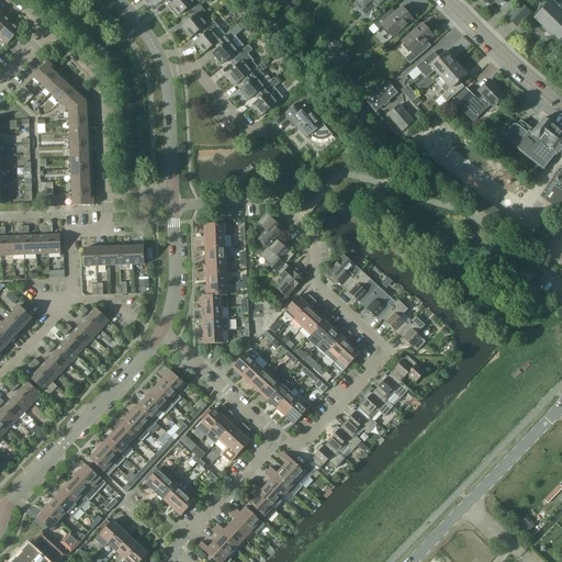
[(175,0),(170,4),(179,15),(195,1),(193,0),(175,0)]
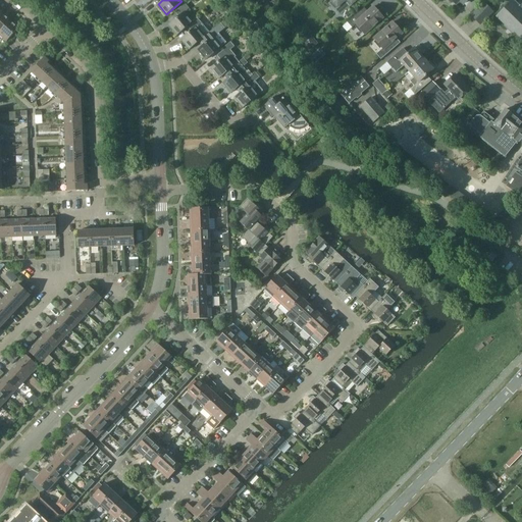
[(330,0),(342,12),(356,0),(330,0)]
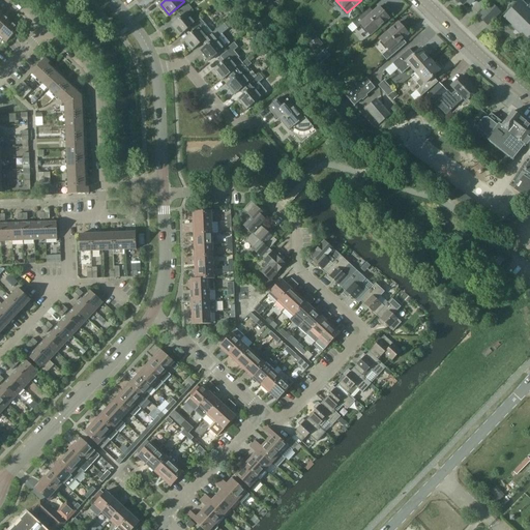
[(189,27),(196,22),(187,12),(192,8),(189,5),(188,3),(178,11),(182,17),(172,25),(180,35),(189,27)]
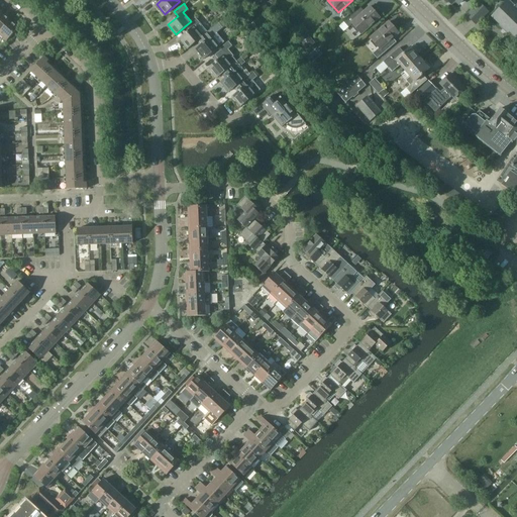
[(475,23),(487,12),(479,3),(467,15),(475,23)]
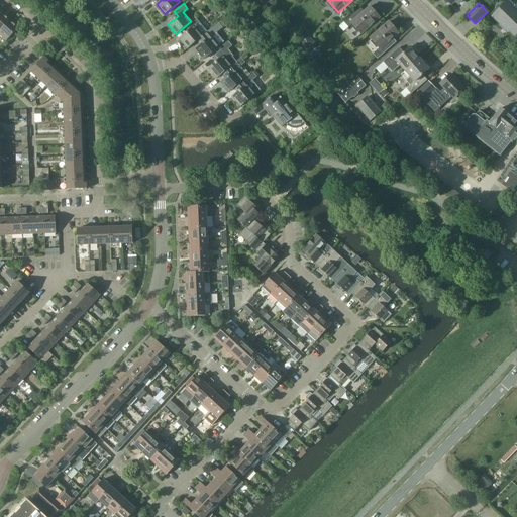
[(516,36),(516,15),(516,16),(504,3),(492,16),(502,26),(503,25),(509,31),(510,30),(516,36)]
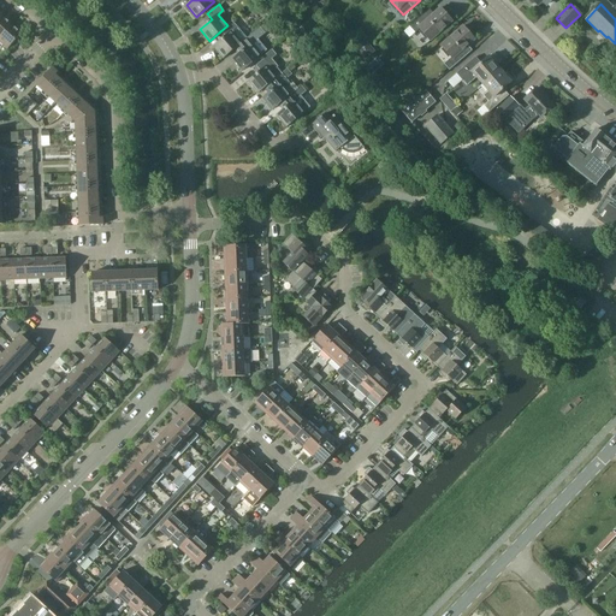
[(431,40),(451,21),(440,9),(431,17),(426,11),(409,27),(415,33),(420,29),(431,40)]
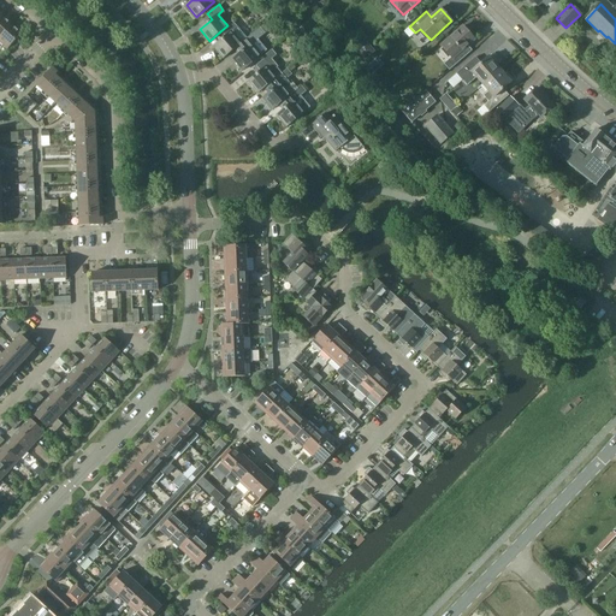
[(0,36),(12,24),(1,15),(0,16),(0,36)]
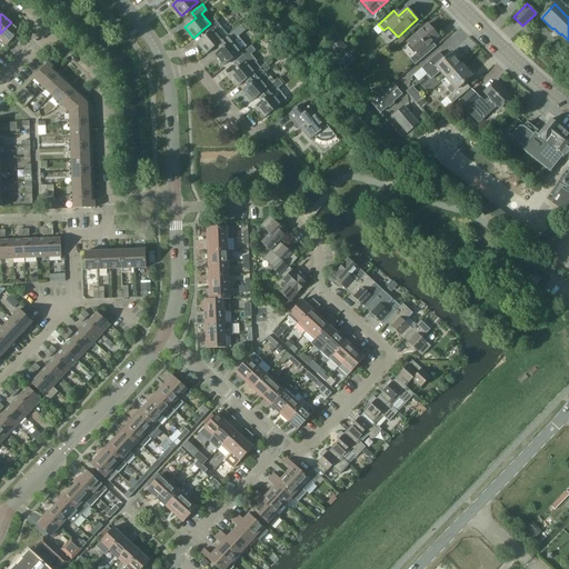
[(228,36),(220,27),(215,19),(210,23),(203,29),(208,33),(198,42),(207,53),(222,40),(223,39),(228,36)]
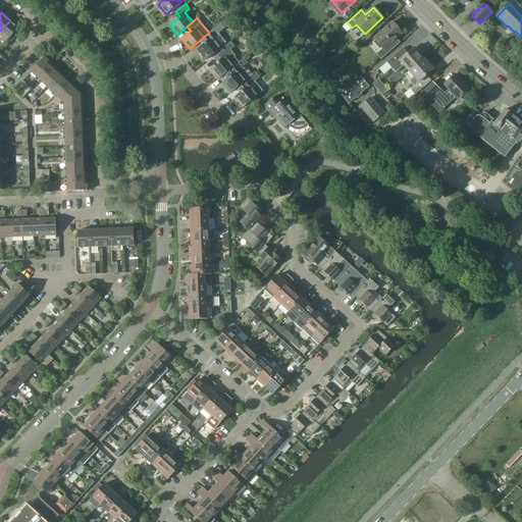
[(0,31),(0,34),(7,41),(18,29),(10,20),(0,31)]
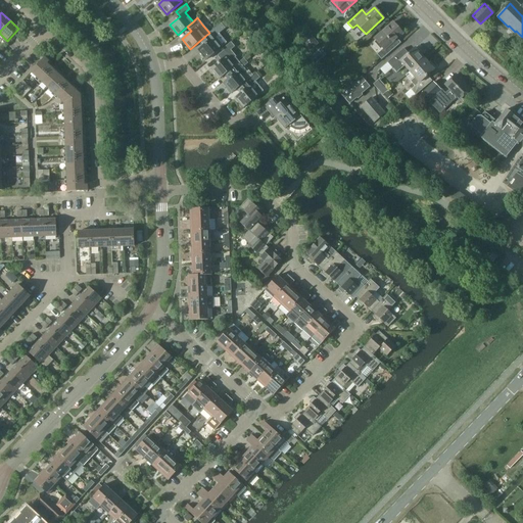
[(216,28),(209,33),(205,36),(204,37),(208,42),(198,50),(206,59),(228,42),(220,32),(226,28),(222,22),(216,28)]
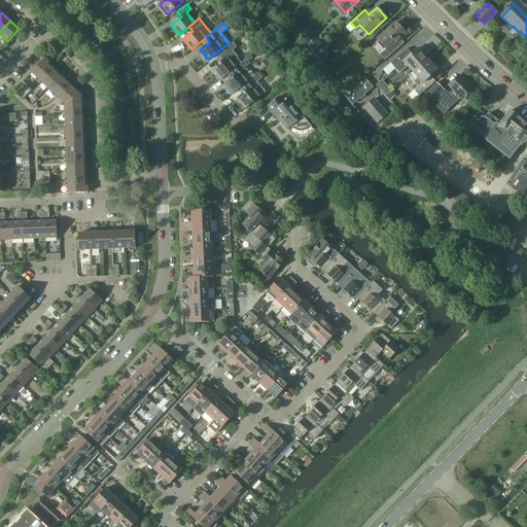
[(397,40),(406,34),(395,23),(377,38),(386,48),(380,55),(384,60),(401,45),(397,40)]
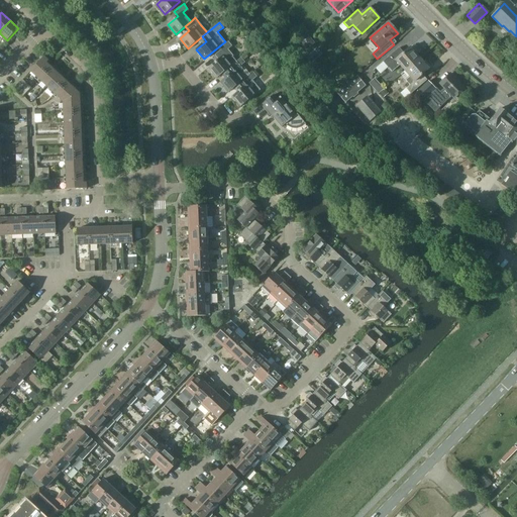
[(298,42),(305,50),(314,42),(306,33),(298,42)]
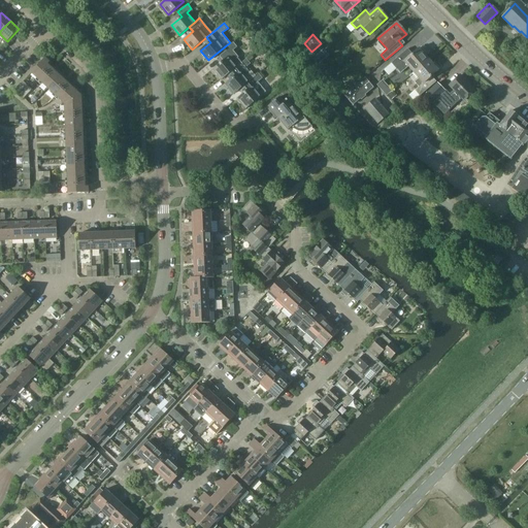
[(241,63),(237,58),(238,57),(232,50),(237,46),(233,41),(225,48),(227,51),(220,57),(224,61),(213,69),(222,79),(232,71),(237,66),(241,63)]
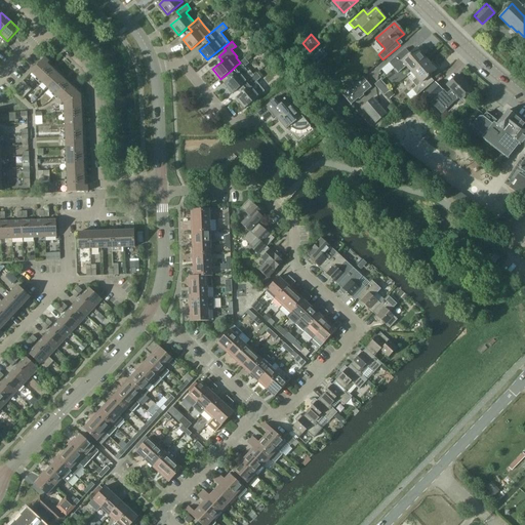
[(398,72),(402,69),(406,66),(411,71),(426,58),(416,48),(410,53),(405,48),(389,62),(398,72)]
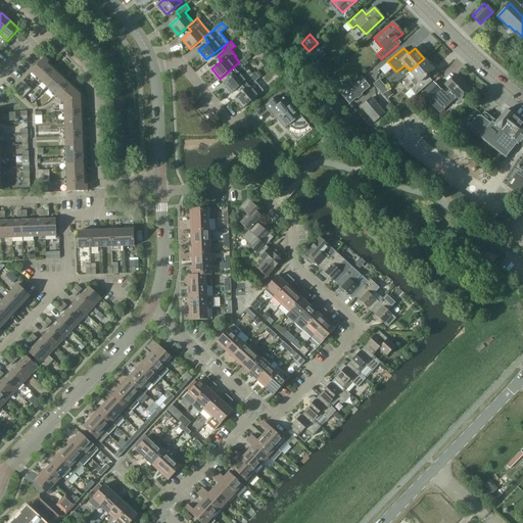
[(42,59),(31,72),(63,102),(67,191),(84,191),(84,192),(87,192),(87,185),(84,185),(81,94),(47,64),(49,61),(43,56),(41,58),(42,59)]
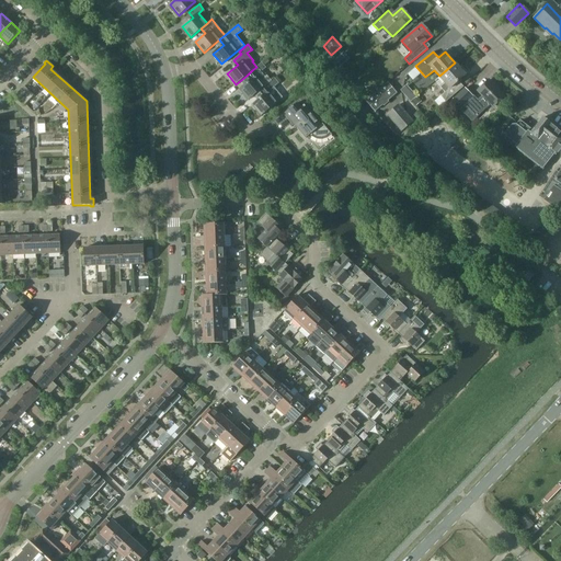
[(263,63),(258,67),(256,67),(252,70),(247,76),(250,80),(240,89),(249,100),(259,91),(264,86),(272,80),(272,79),(267,75),(266,77),(262,71),(266,68),(263,63)]
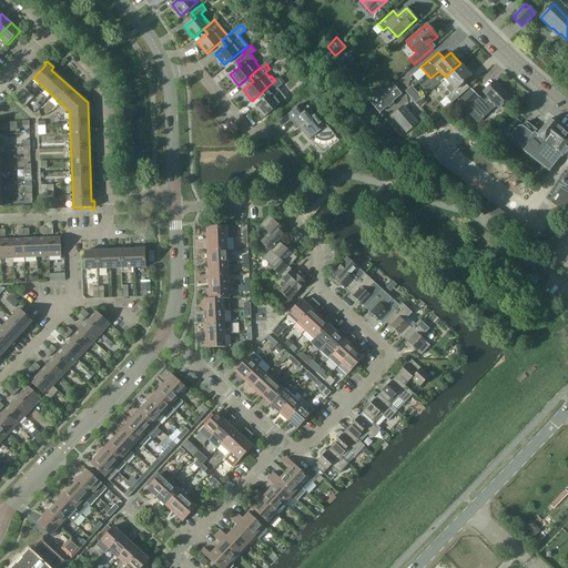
[(460,63),(445,77),(450,83),(446,88),(450,93),(446,97),(452,102),(469,88),(464,81),(472,75),(460,63)]
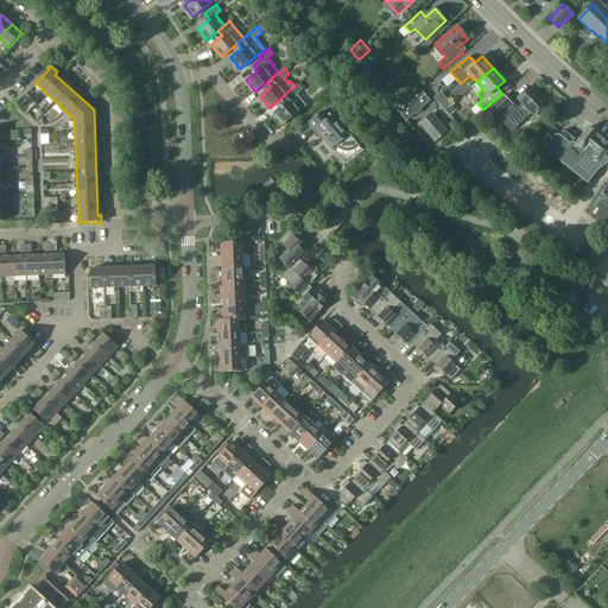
[(298,83),(295,86),(295,87),(286,93),(280,99),(285,103),(273,113),(283,125),(306,105),(297,94),(303,89),(298,83)]
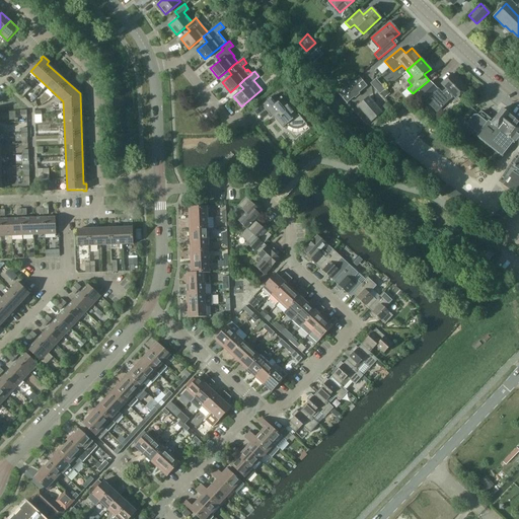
[(456,98),(466,89),(452,74),(442,84),(446,89),(442,93),(430,82),(415,96),(433,116),(453,95),(456,98)]
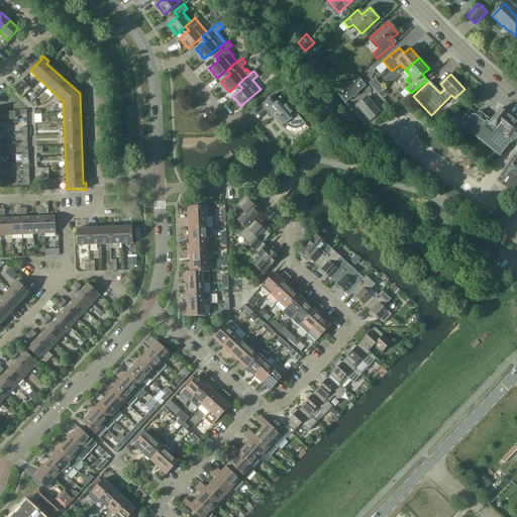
[(260,75),(254,79),(262,87),(267,83),(260,75)]
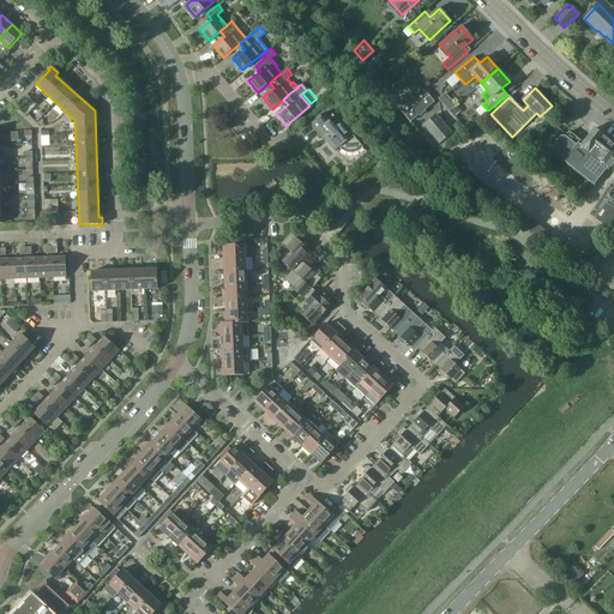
[(409,121),(432,102),(422,90),(399,109),(409,121)]
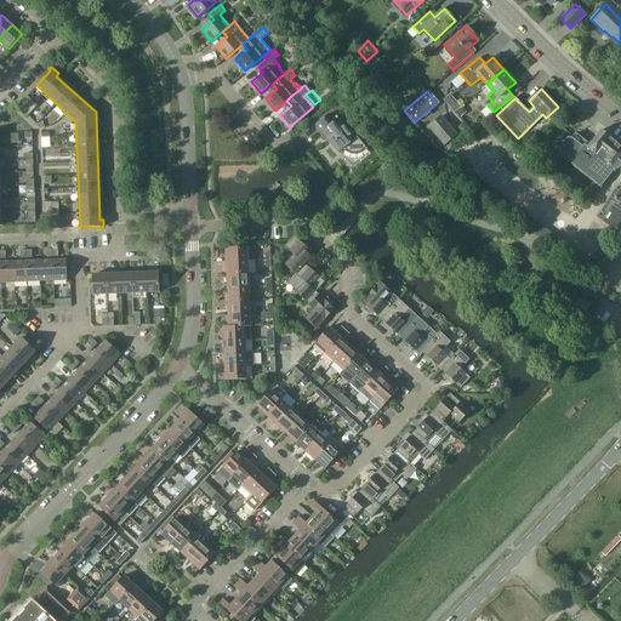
[(456,110),(463,104),(451,91),(445,97),(456,110)]
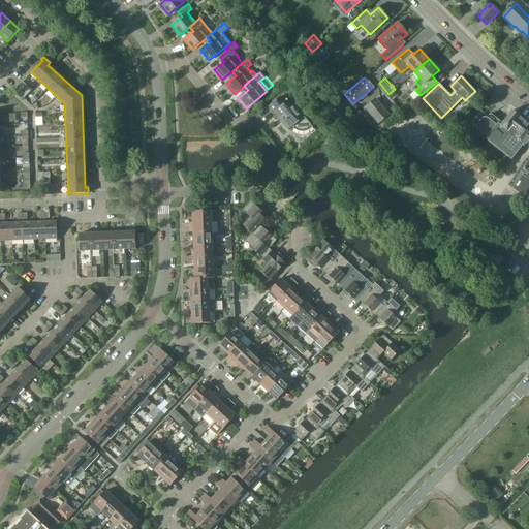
[(23,82),(16,90),(24,98),(32,89),(23,82)]
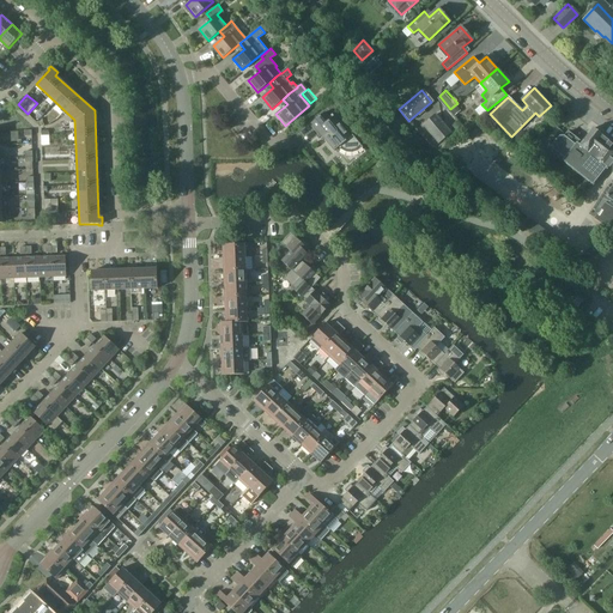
[(340,123),(332,114),(328,117),(325,113),(311,123),(335,151),(341,145),(344,147),(349,149),(352,149),(357,147),(362,144),(353,134),(351,135),(350,134),(340,123)]
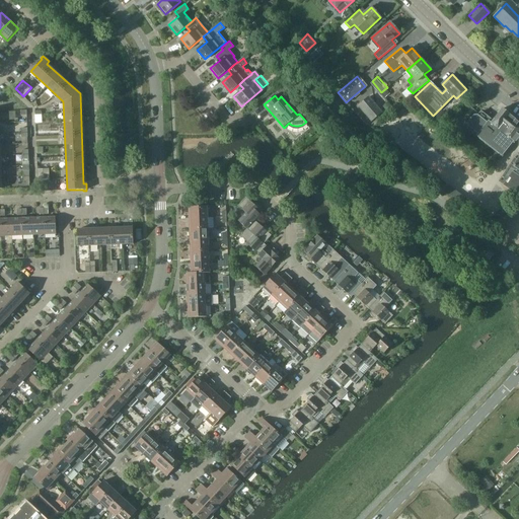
[(371,121),(381,112),(368,97),(359,106),(371,121)]
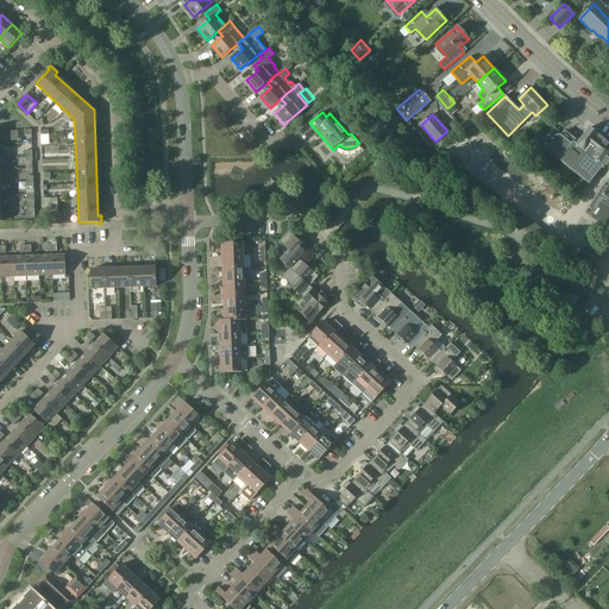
[(462,130),(454,121),(450,125),(457,135),(462,130)]
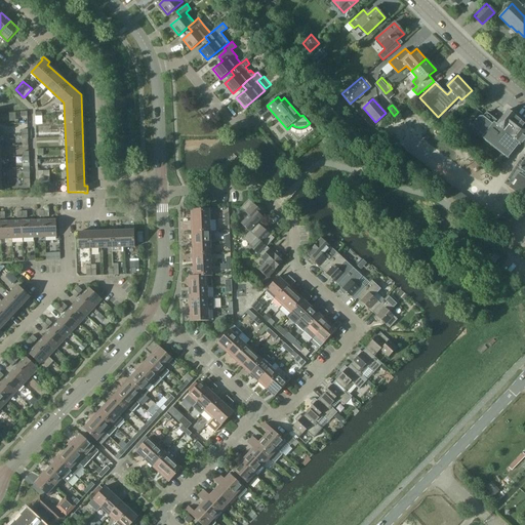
[(481,138),(507,158),(518,145),(520,146),(524,139),(524,127),(523,126),(524,124),(521,121),(522,120),(508,110),(499,121),(498,120),(497,122),(486,114),(484,117),(483,116),(479,117),(473,124),(474,128),(475,128),(473,130),(482,137),(481,138)]
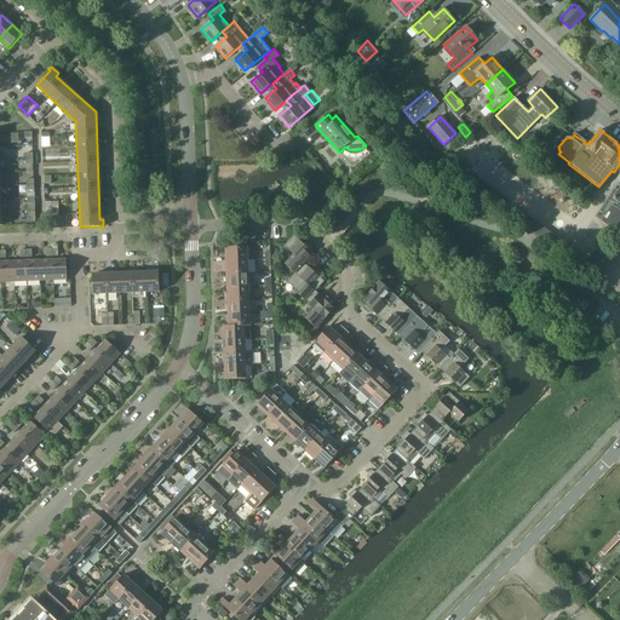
[(619,188),(618,191),(614,189),(600,212),(606,216),(603,220),(619,233),(619,188)]
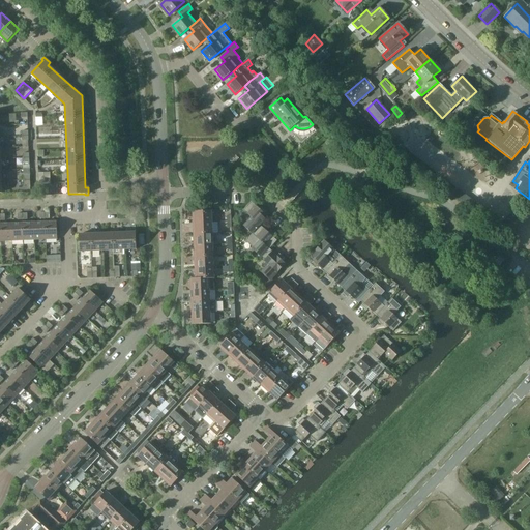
[(50,173),(38,173),(38,184),(51,184),(50,173)]
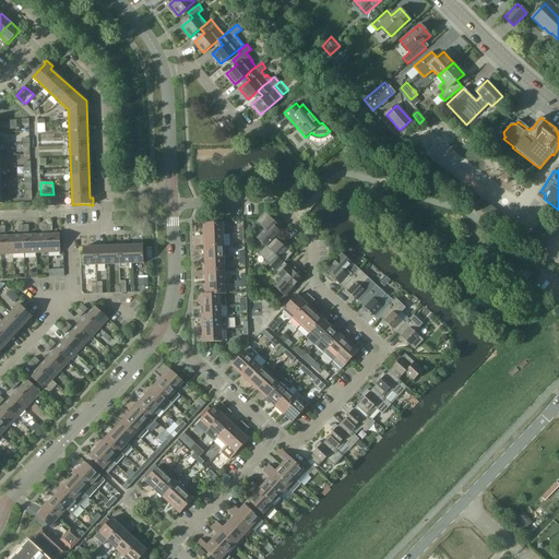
[(264,213),(257,222),(264,229),(257,238),(266,246),(274,237),(275,238),(283,229),(280,226),(282,223),(277,219),(275,222),(264,213)]
